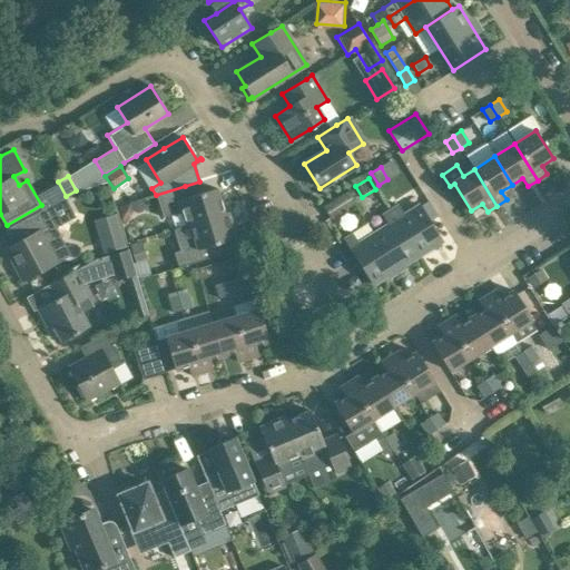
[(180,212),(185,226),(228,213),(228,212),(225,213),(217,188),(188,197),(185,186),(156,195),(163,217),(180,212)]
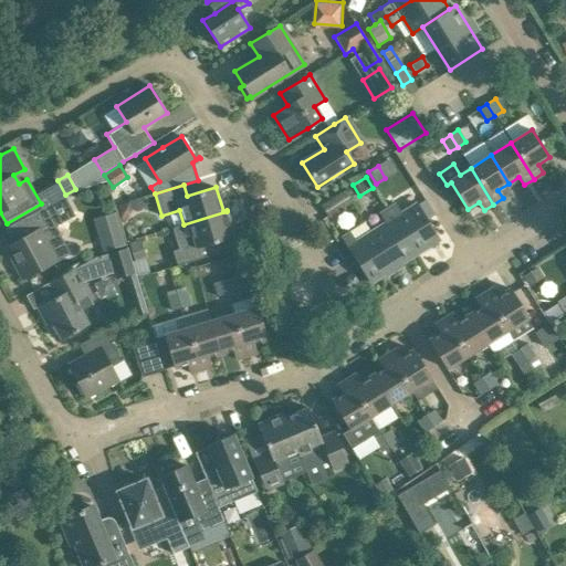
[(344,190),(339,194),(322,206),(328,217),(347,205),(352,202),(344,190)]
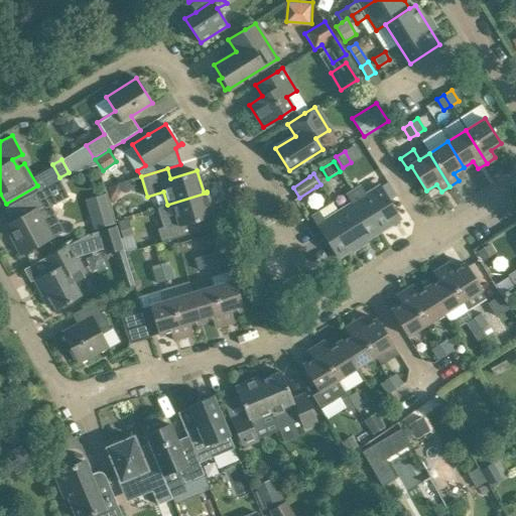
[(58,178),(22,199),(29,212),(4,225),(20,254),(51,238),(44,224),(56,218),(50,207),(69,197),(58,178)]
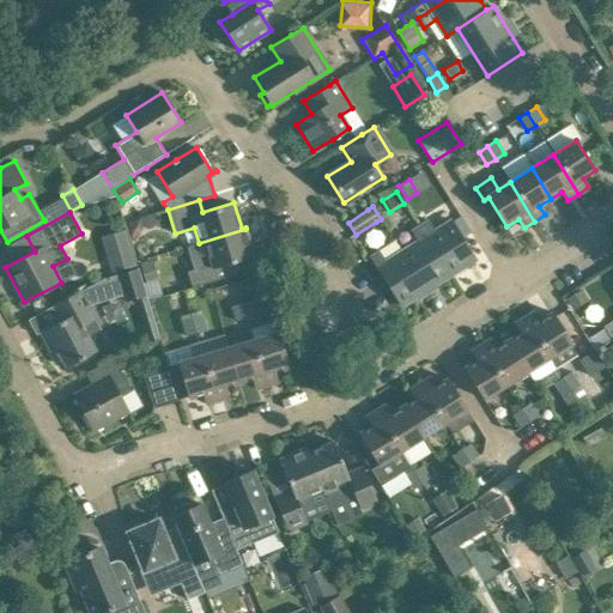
[(134,237),(140,228),(138,219),(126,223),(131,238),(134,237)]
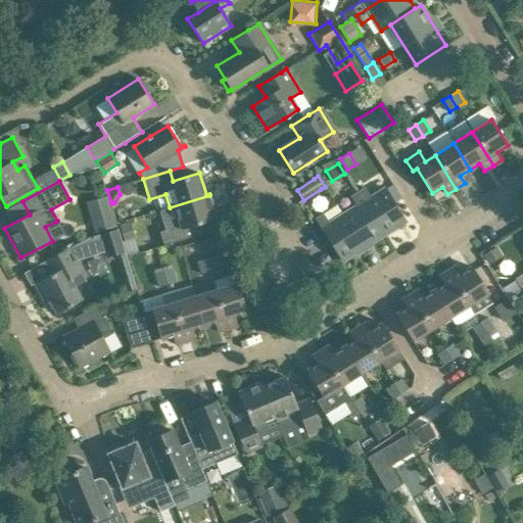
[(365,188),(358,192),(384,234),(406,221),(386,188),(371,197),(365,188)]
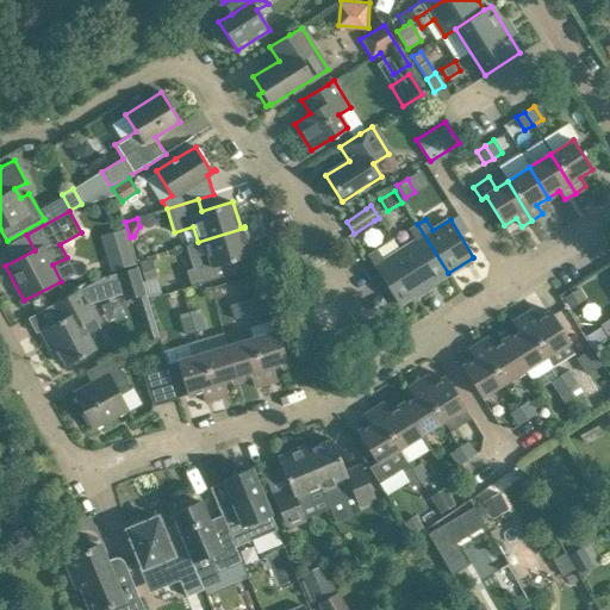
[(417,224),(393,240),(423,288),(448,273),(417,224)]
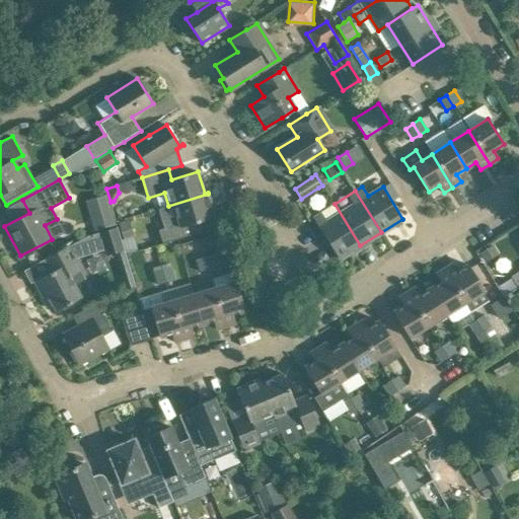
[(208,194),(168,206),(159,209),(164,228),(159,230),(163,243),(193,234),(190,224),(216,217),(208,194)]
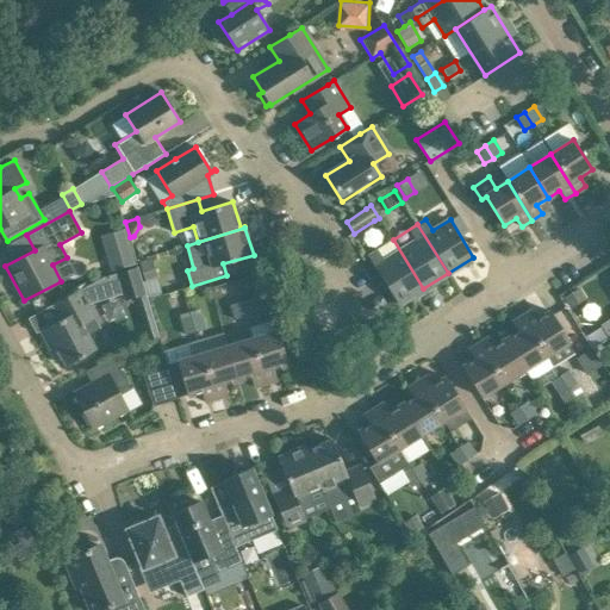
[(423,288),(393,240),(367,255),(398,304),(423,288)]
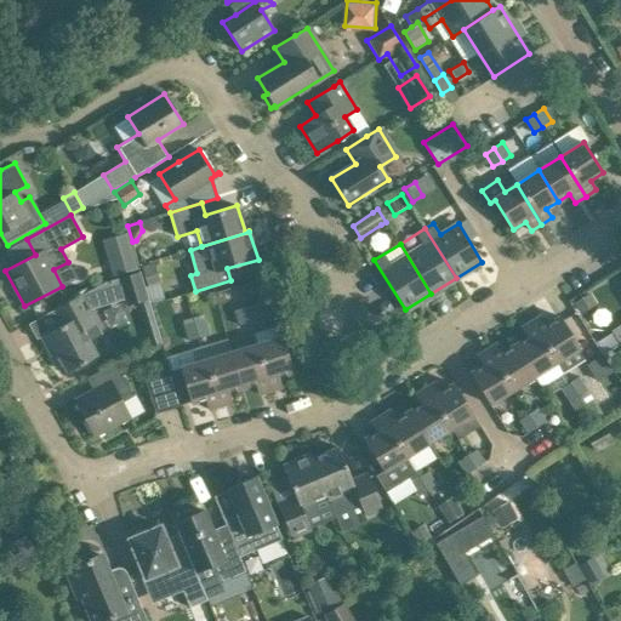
[(134,257),(109,265),(113,277),(137,269),(134,257)]
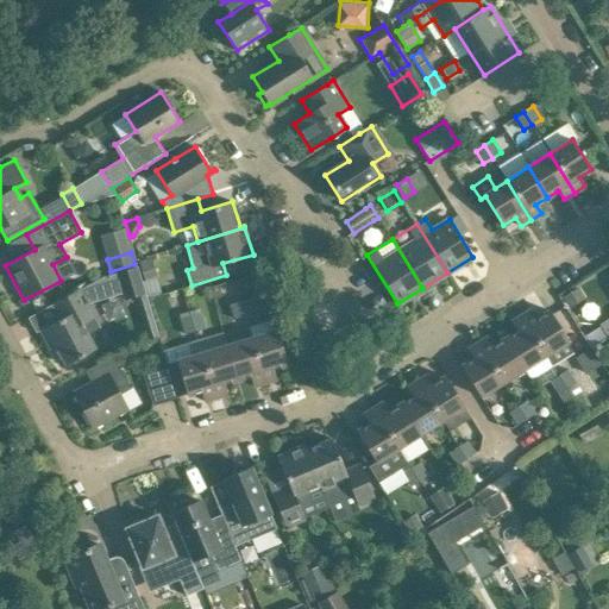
[(150,258),(138,263),(145,282),(157,278),(150,258)]
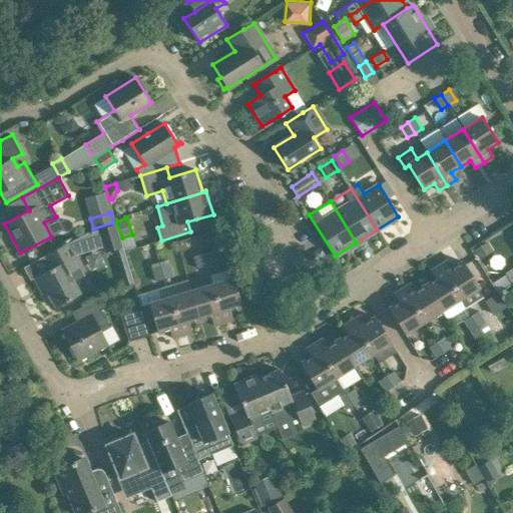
[(113,227),(99,231),(101,238),(105,252),(119,248),(113,227)]
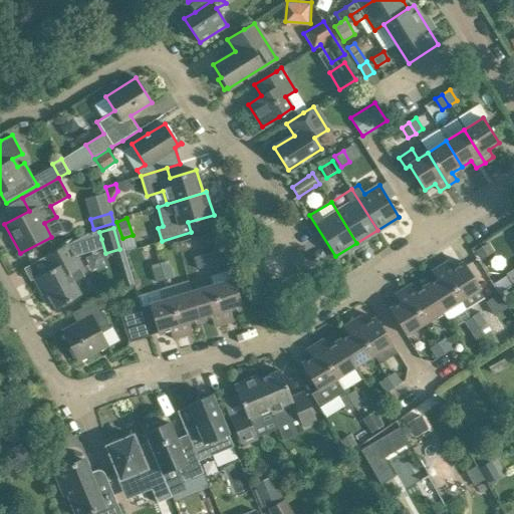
[(474,251),(480,260),(494,252),(488,242),(474,251)]
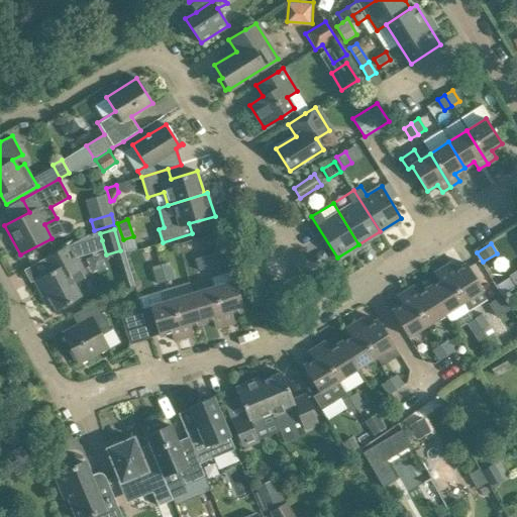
[(69,244),(63,248),(44,257),(52,271),(33,280),(39,291),(44,288),(56,310),(80,296),(74,284),(87,277),(69,244)]
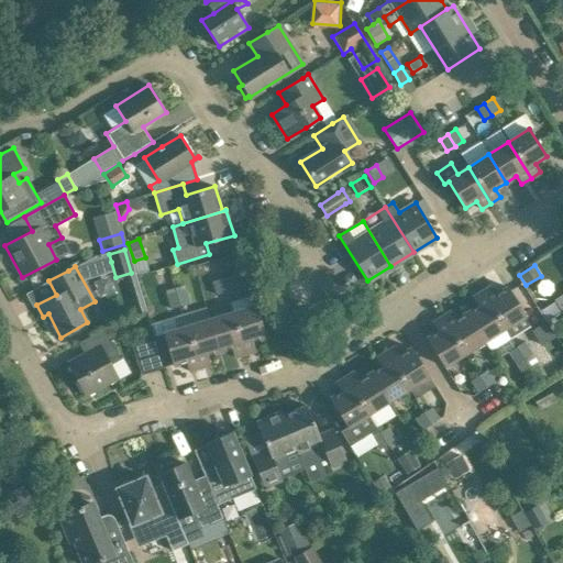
[(231,275),(221,278),(225,291),(234,289),(231,275)]
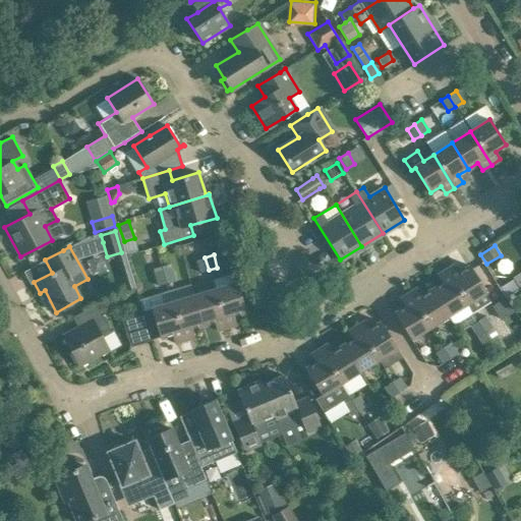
[(209,270),(205,257),(196,259),(200,273),(209,270)]
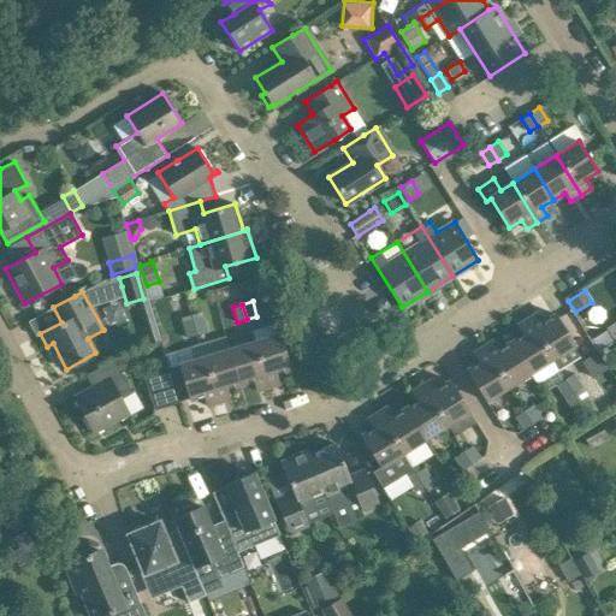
[(538,313),(527,319),(560,371),(580,357),(573,345),(575,344),(556,314),(544,321),(538,313)]
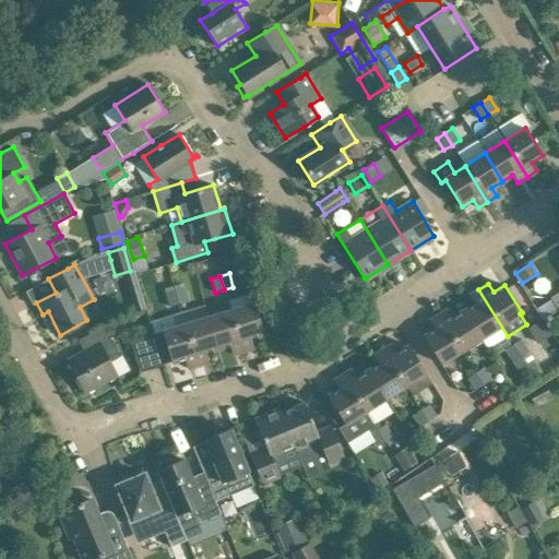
[(178,304),(175,289),(173,286),(164,288),(165,293),(169,306),(178,304)]
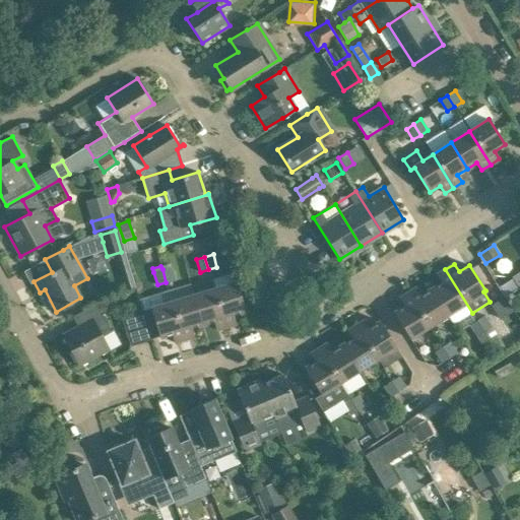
[(171,267),(163,269),(166,282),(175,279),(171,267)]
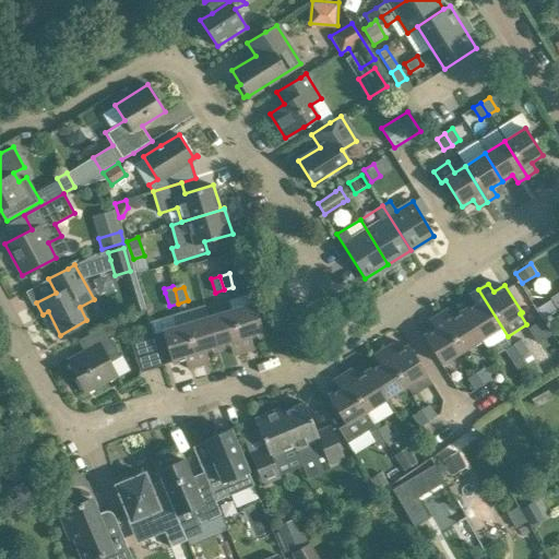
[(464,310),(482,339),(488,348),(508,336),(478,289),(470,296),(474,304),(464,310)]
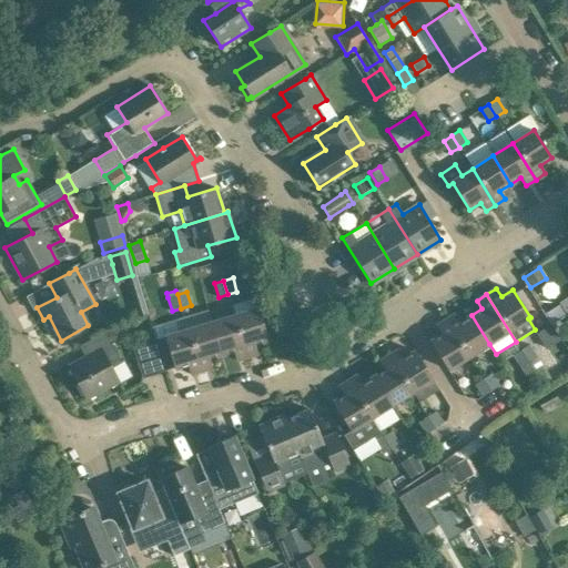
[(143,300),(131,303),(135,317),(148,314),(143,300)]
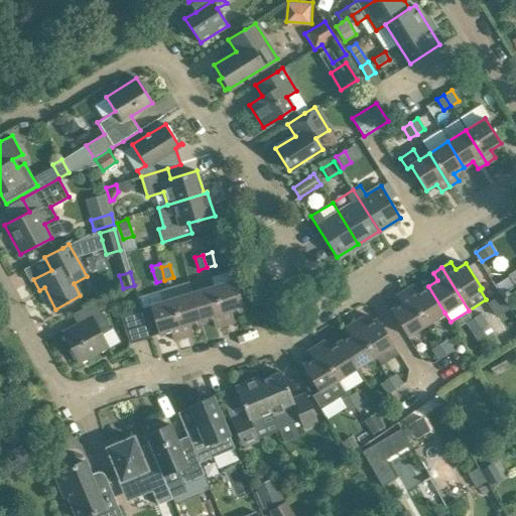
[(234,280),(213,286),(224,324),(234,320),(231,312),(243,309),(237,290),(234,280)]
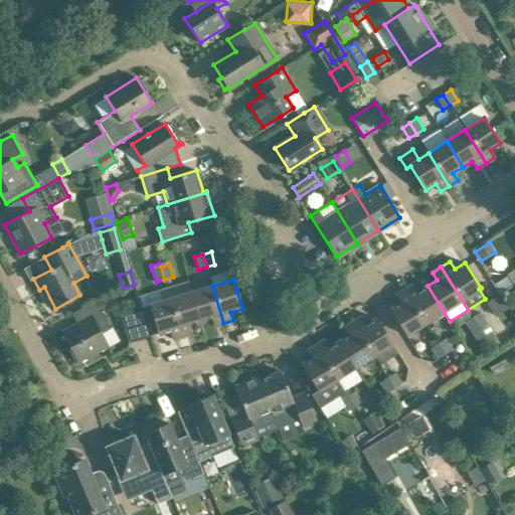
[(412,285),(404,290),(424,323),(444,312),(427,286),(417,292),(412,285)]
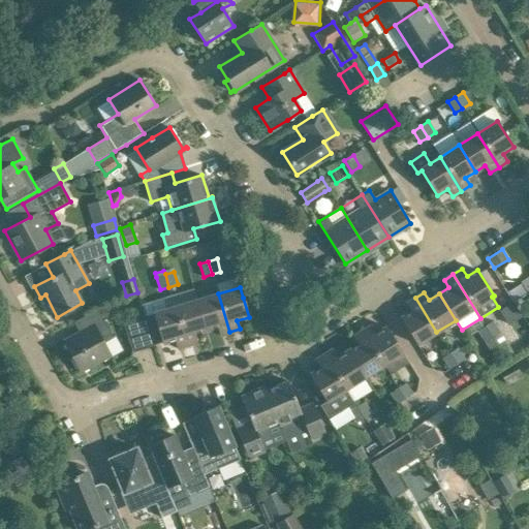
[(218,293),(196,300),(206,330),(217,327),(219,335),(229,332),(218,293)]
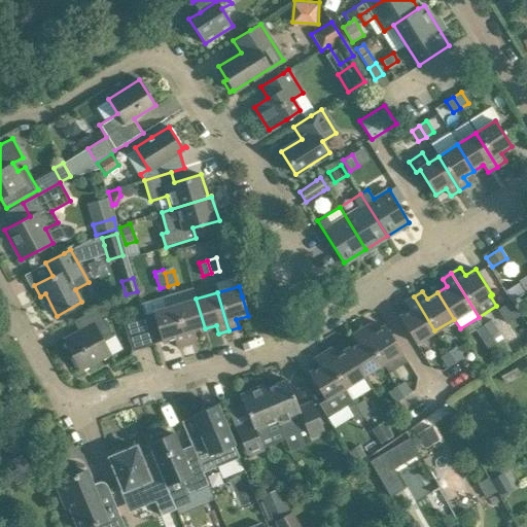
[(434,330),(414,296),(405,303),(410,310),(398,317),(415,343),(434,330)]
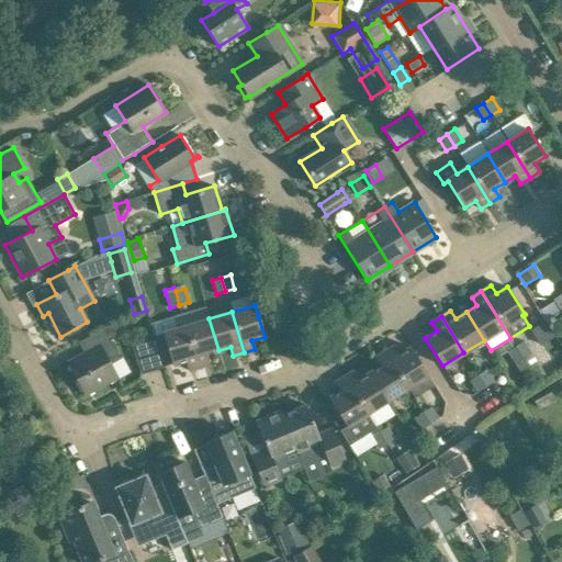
[(209,318),(187,326),(199,367),(210,363),(206,355),(218,350),(209,318)]
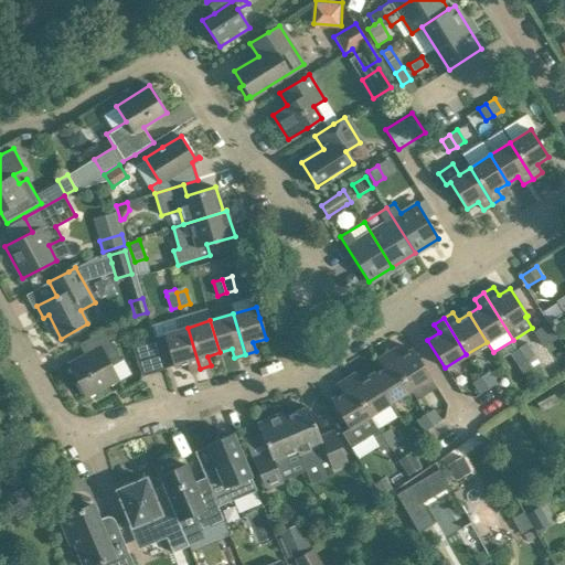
[(200,369),(188,328),(163,334),(167,345),(173,366),(187,363),(189,372),(200,369)]
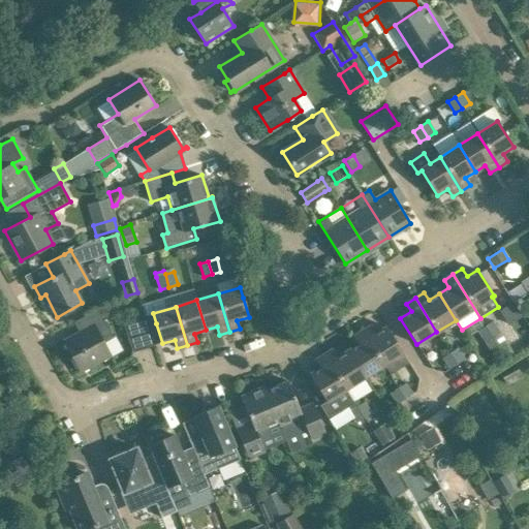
[(124,324),(126,333),(132,352),(154,346),(148,325),(146,318),(124,324)]
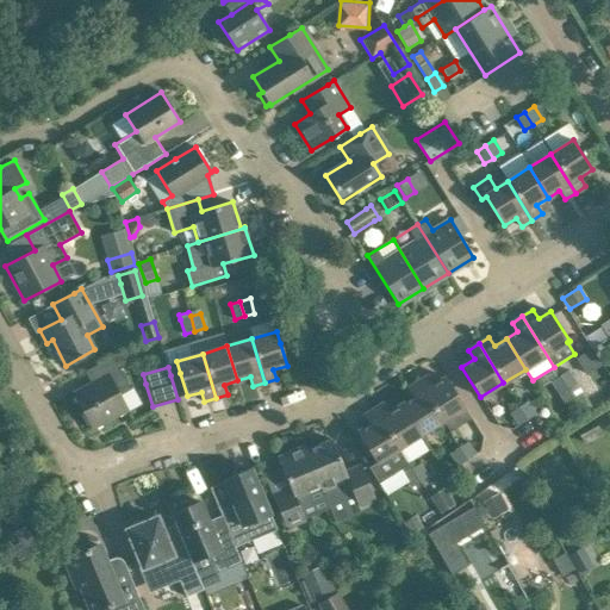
[(119,368),(91,384),(74,393),(92,428),(128,409),(119,394),(131,390),(119,368)]
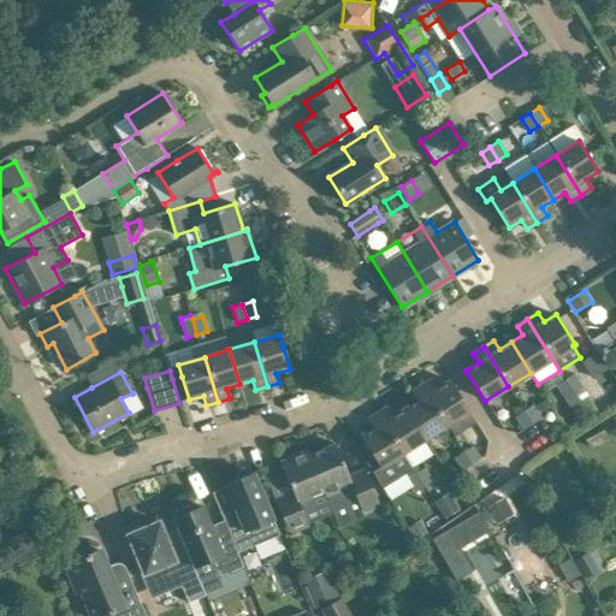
[(574,373),(566,379),(590,416),(597,413),(598,412),(574,373)]
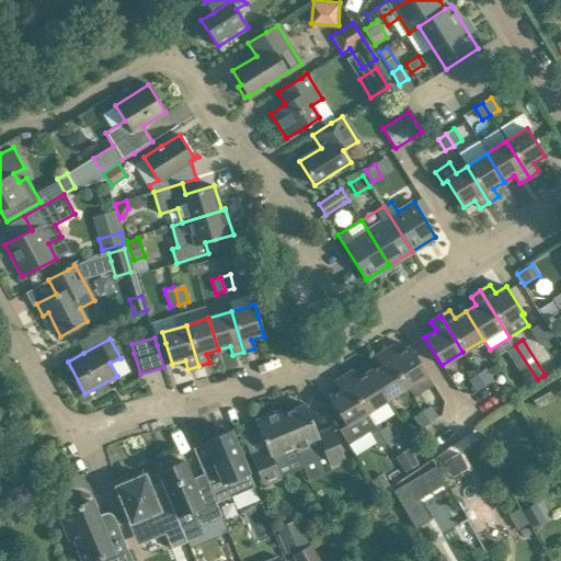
[(393,345),(384,352),(407,387),(427,374),(410,346),(399,353),(393,345)]
